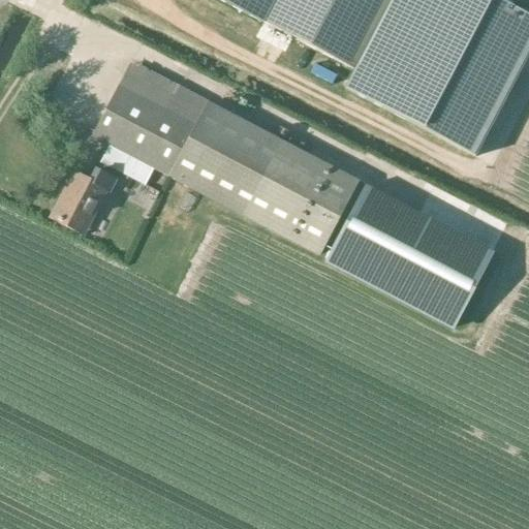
[(217,0),(263,23),(263,24),(354,71),(345,90),(403,121),(434,137),(483,45),(522,66),(528,52),(528,19),(493,0),(217,0)]
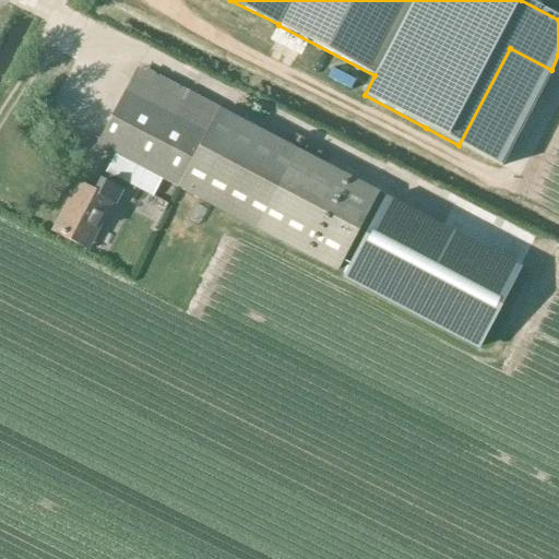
[(347,67),(342,79),(365,90),(371,79),(347,67)]
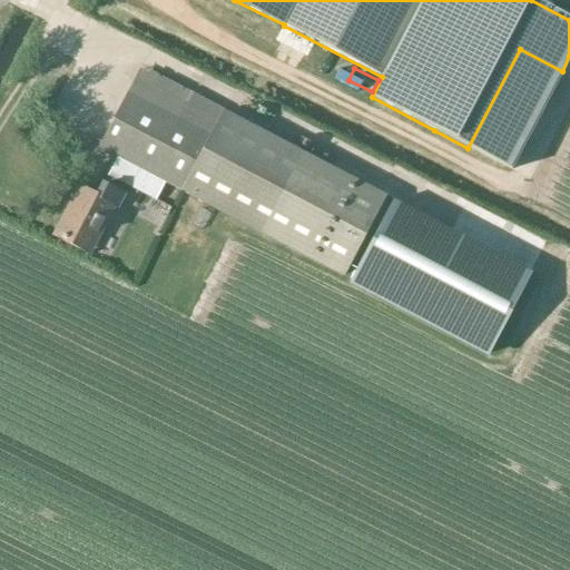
[(129,95),(101,149),(118,158),(118,159),(108,176),(156,202),(165,184),(344,278),(369,233),(387,198),(223,111),(209,137),(129,95)]
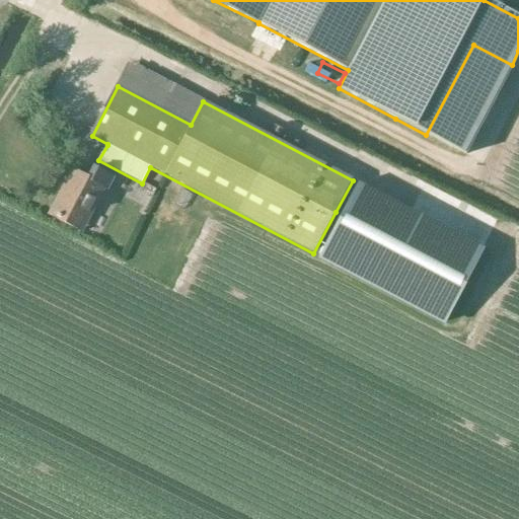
[(73,171),(50,216),(81,232),(104,189),(107,191),(114,177),(94,168),(89,179),(73,171)]
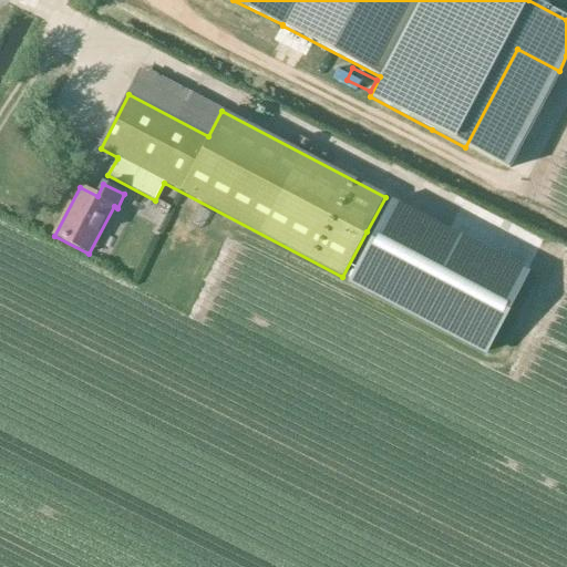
[(391,200),(374,232),(349,280),(487,352),(528,274),(450,232),(391,200)]
